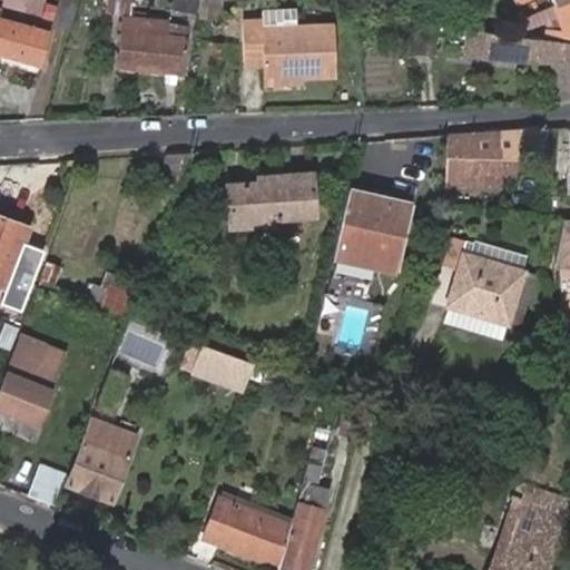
[(68,0),(51,0),(47,21),(64,26),(68,0)]
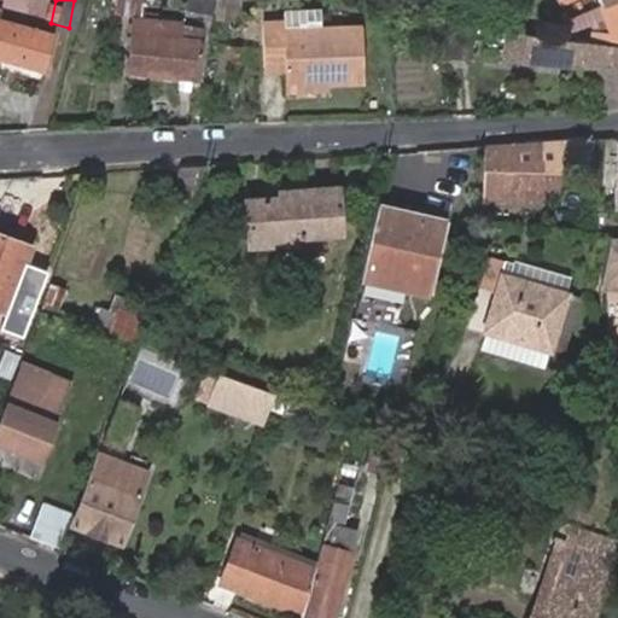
[(105,0),(89,0),(89,9),(104,10),(105,0)]
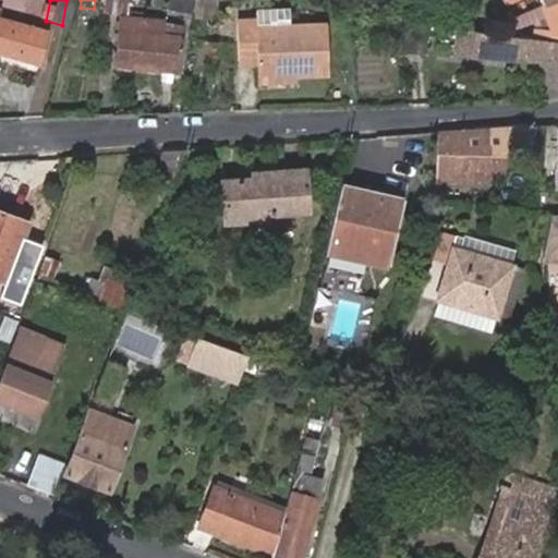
[(186,0),(177,0),(176,11),(186,11),(186,0)]
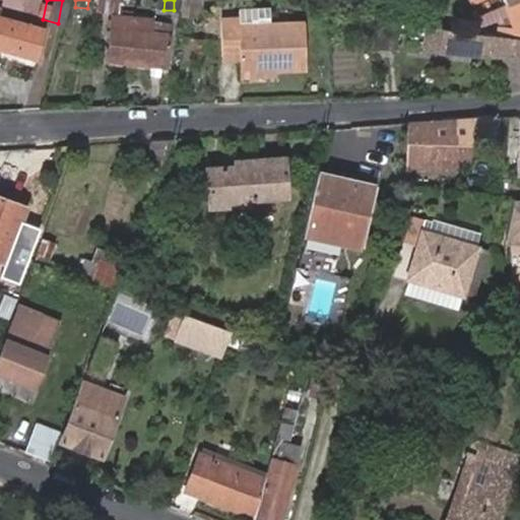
[(482,18),(486,26),(494,23),(496,28),(510,21),(514,31),(500,29),(498,38),(519,40),(519,0),(505,8),(482,18)]
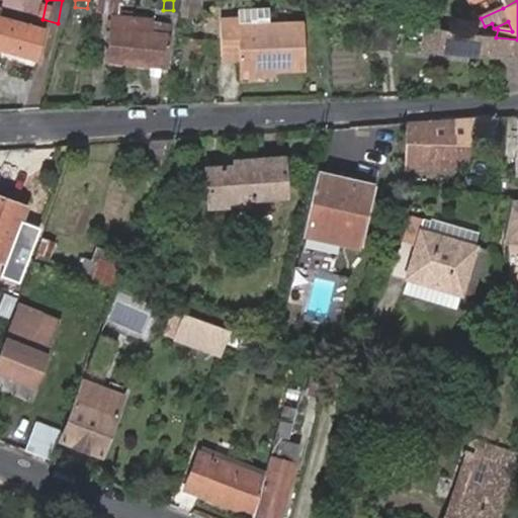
[(143,13),(108,11),(105,59),(167,64),(170,23),(150,21),(150,28),(142,28),(143,13)]
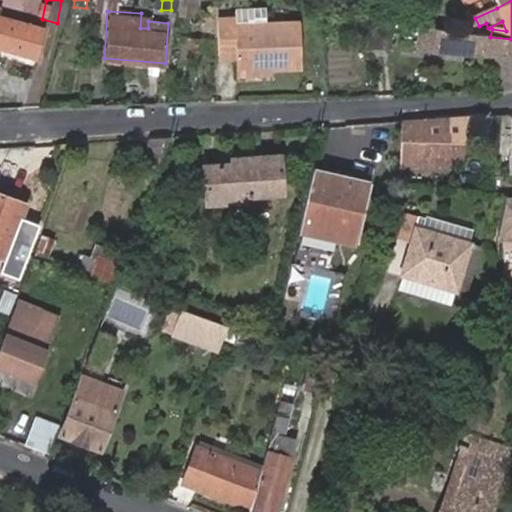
[(259,11),(231,11),(231,22),(231,28),(259,27),(259,11)]
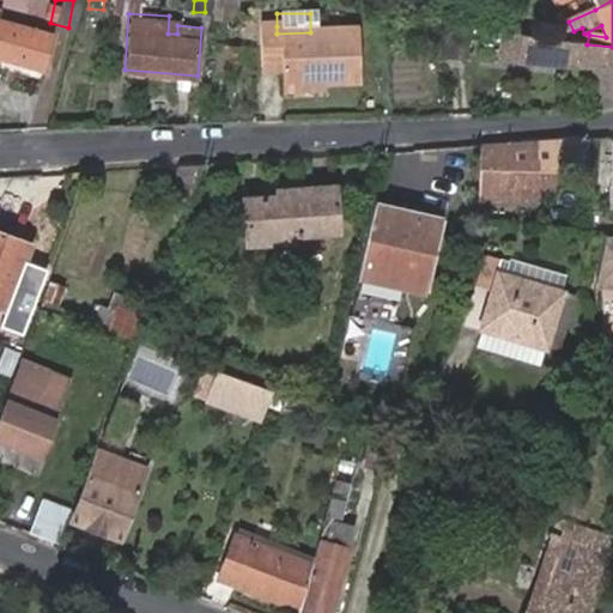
[(0,19),(0,58),(41,68),(49,32),(0,19)]
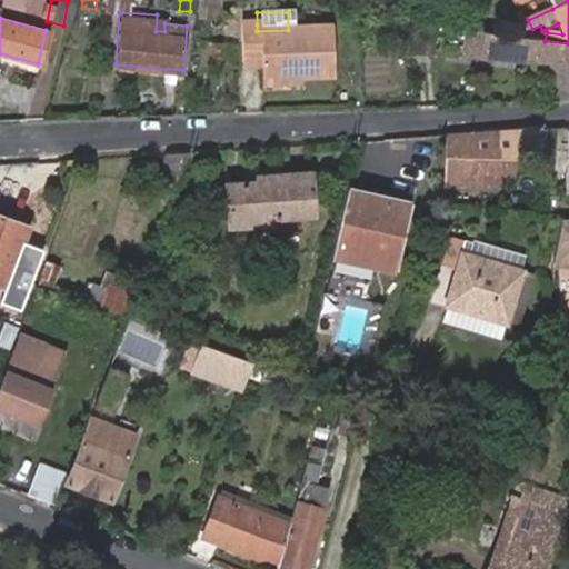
[(435,26),(412,23),(408,51),(431,53),(435,26)]
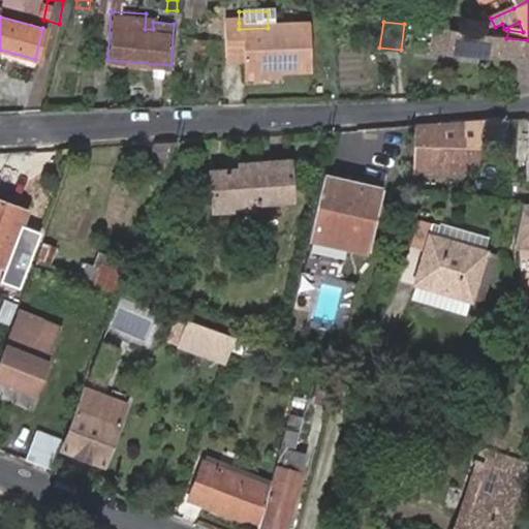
[(307,67),(305,27),(268,28),(239,29),(239,23),(222,23),(224,63),(240,62),(241,69),(307,67)]
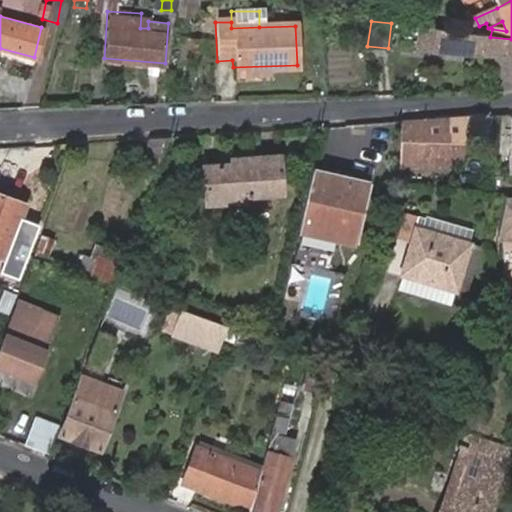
[(511,39),(490,37),(418,27),(415,52),(483,59),(486,58),(493,58),(506,58),(509,90),(511,89),(511,39)]
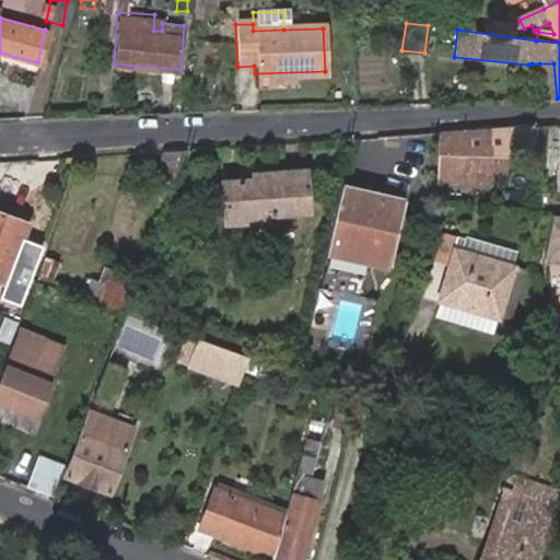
[(541,101),(557,98),(553,63),(539,63),(539,71),(541,101)]
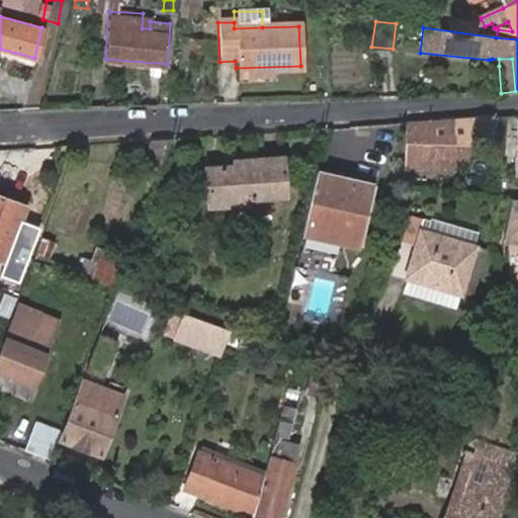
[(300,66),(236,68),(236,79),(269,78),(269,73),(300,73),(300,66)]
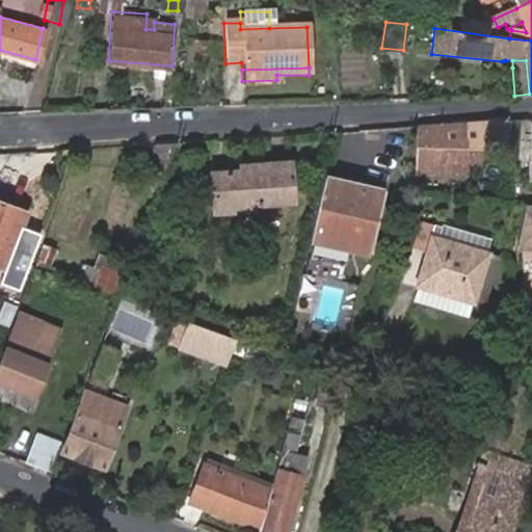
[(502,122),(410,128),(404,154),(406,178),(468,174),(468,163),(481,162),(480,150),(504,149),(502,122)]
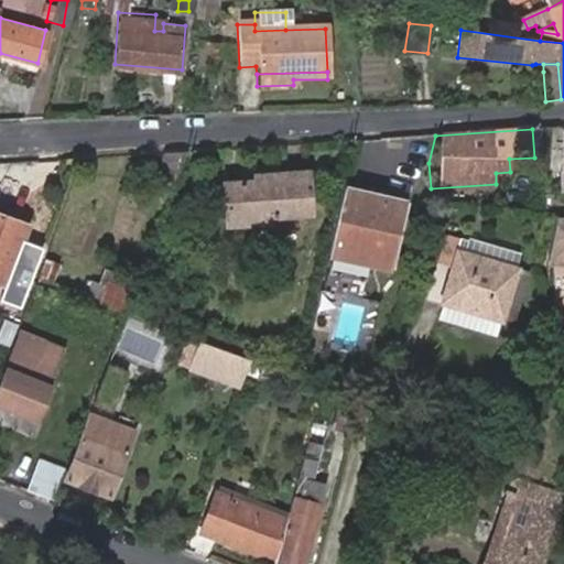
[(151,183),(170,191),(184,152),(162,153),(151,183)]
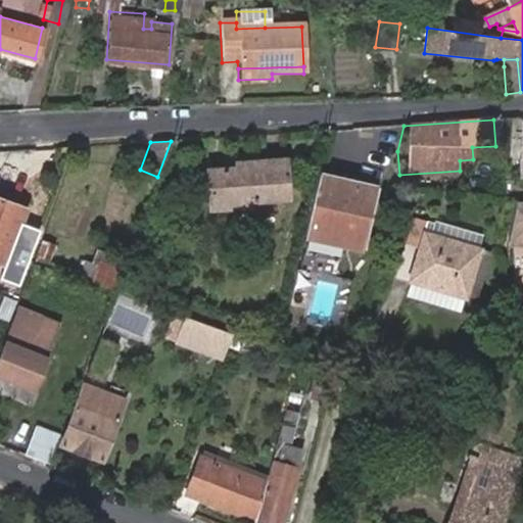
[(239,167),(204,169),(206,208),(255,204),(255,199),(284,198),(282,159),(238,161),(239,167)]
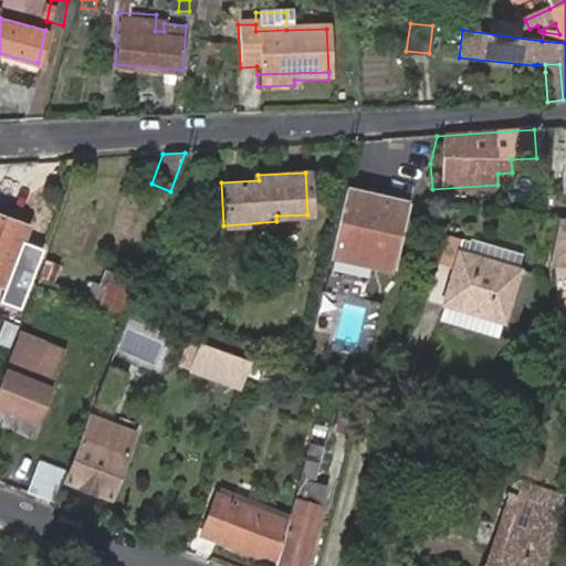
[(333,224),(325,257),(387,270),(400,203),(341,189),(333,224)]
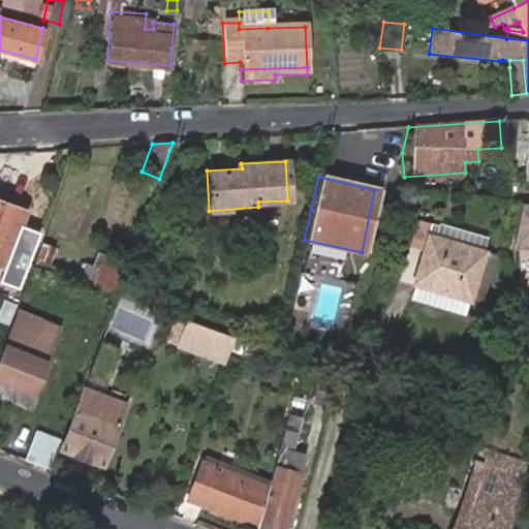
[(0,194),(0,207),(18,213),(21,201),(0,194)]
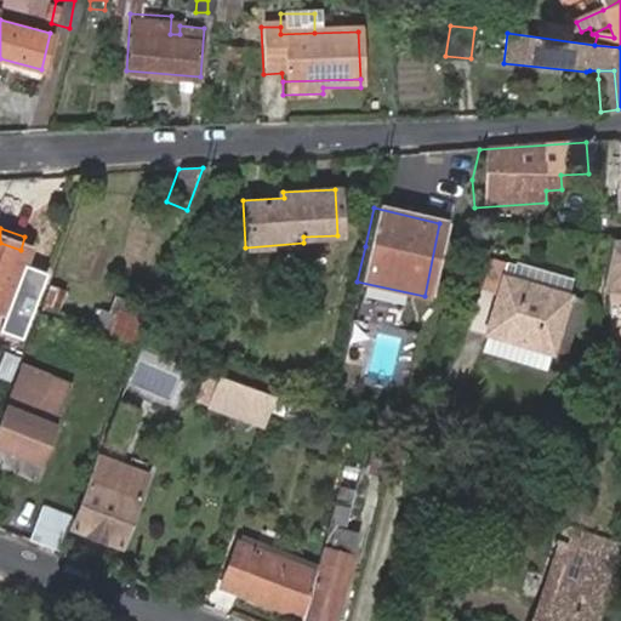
[(620,235),(614,235),(610,291),(620,291),(620,235)]
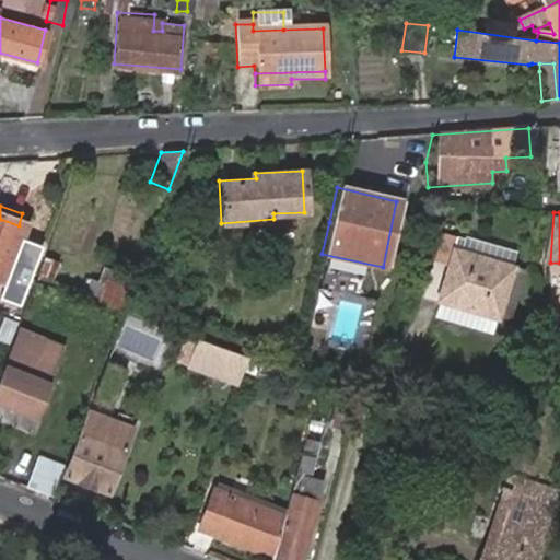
[(0,277),(19,225),(0,219),(0,277)]
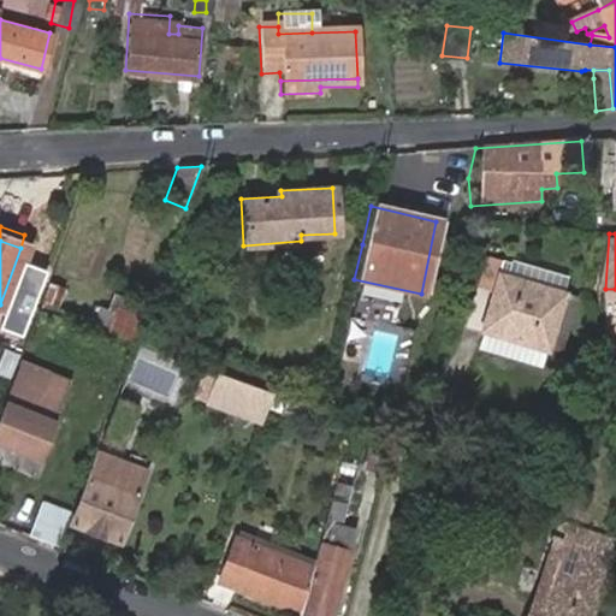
[(576,298),(578,292),(510,277),(513,266),(519,267),(519,262),(521,254),(502,250),(499,264),(495,262),(487,295),(505,298),(496,337),(561,351),(564,353),(567,339),(576,298)]
